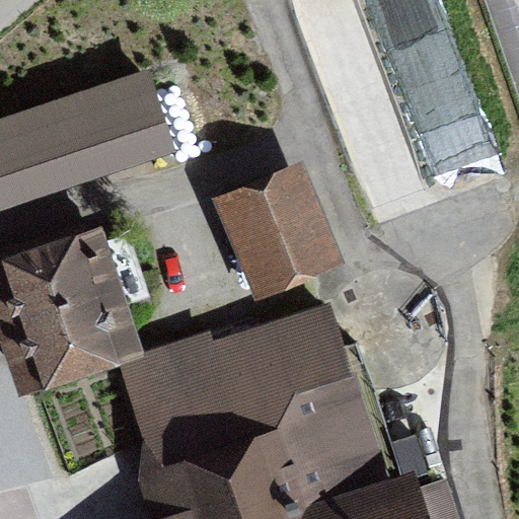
[(518,0),(487,0),(518,91),(518,0)]
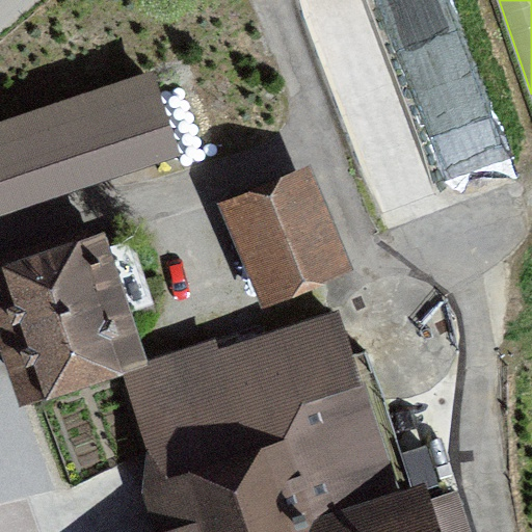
[(0,218),(181,159),(154,72),(0,123),(0,218)]
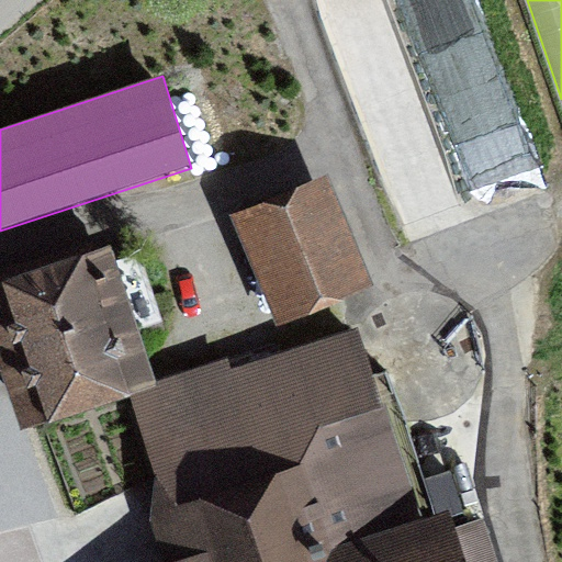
[(278,327),(374,287),(329,175),(233,217),(278,327)]
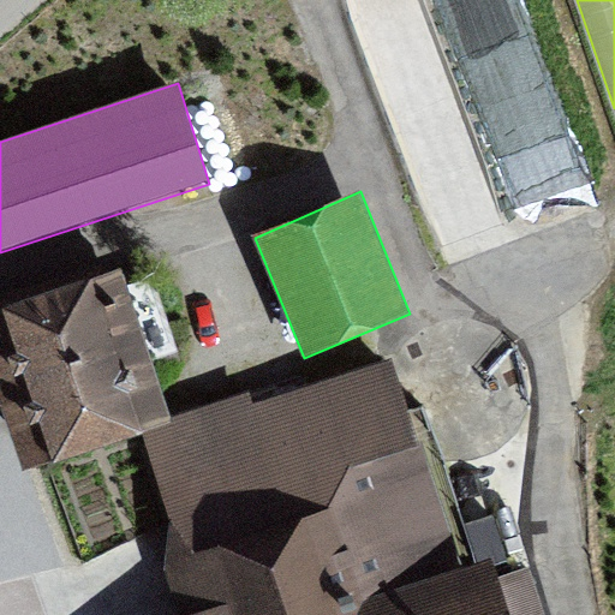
[(0,411),(21,476),(173,425),(120,270),(0,310),(0,411)]
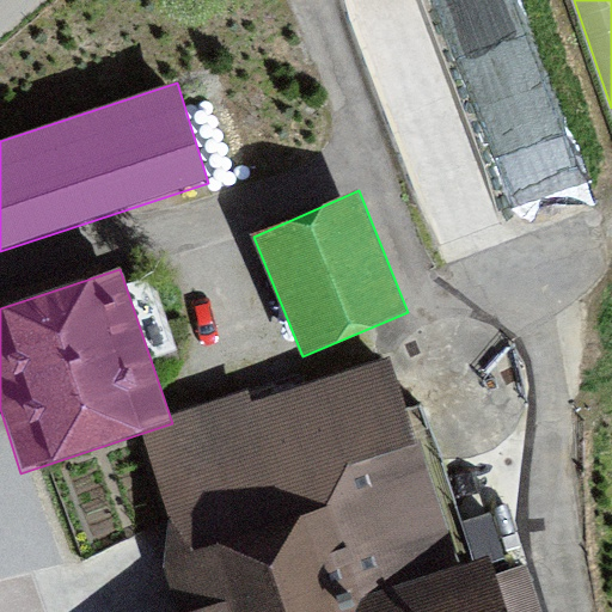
[(542,611),(526,567),(497,576),(490,562),(458,568),(390,360),(252,407),(246,391),(141,426),(170,521),(164,568),(176,611),(542,611)]
